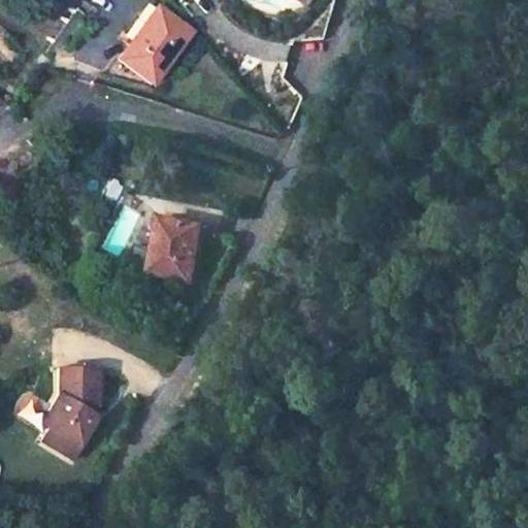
[(155,8),(120,59),(153,83),(188,33),(155,8)]
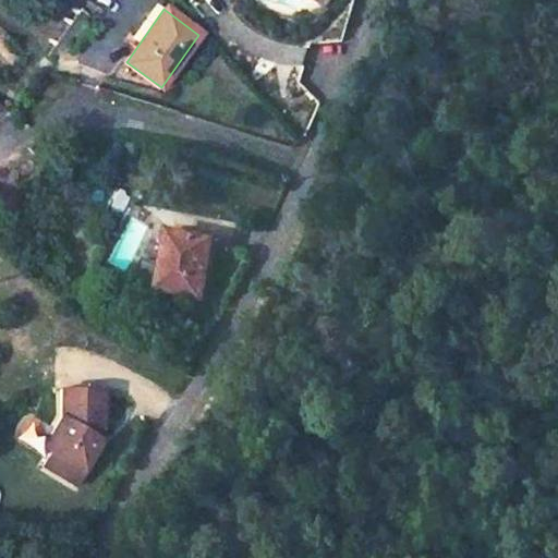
[(118,190),(107,211),(118,217),(129,195),(118,190)]
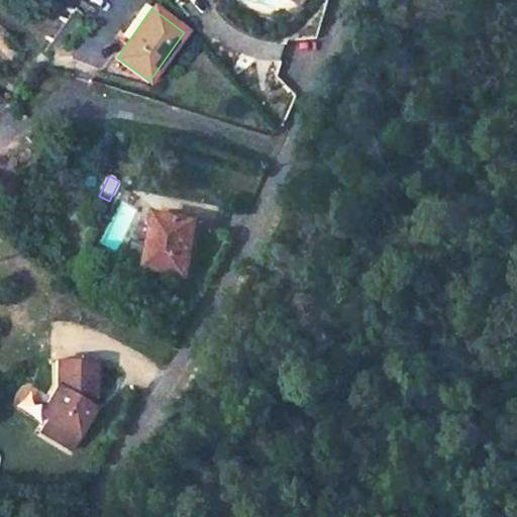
[(118,251),(137,208),(117,200),(99,242),(118,251)]
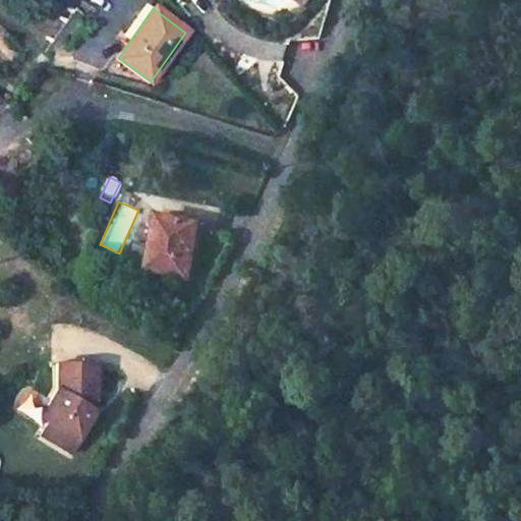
[(158,218),(148,269),(187,277),(198,226),(158,218)]
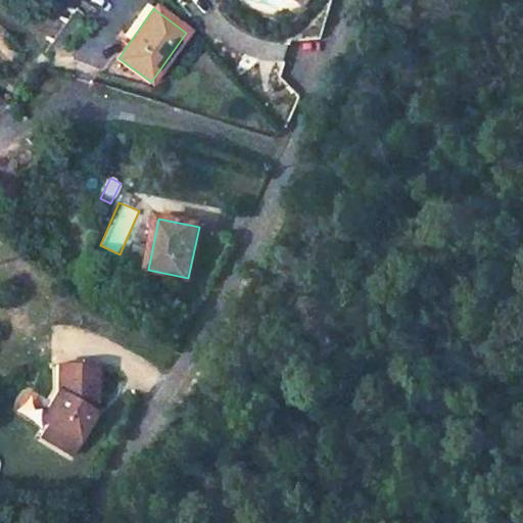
[(50,408),(42,419),(34,432),(63,452),(88,412),(91,362),(51,359),(49,388),(42,401),(50,408)]
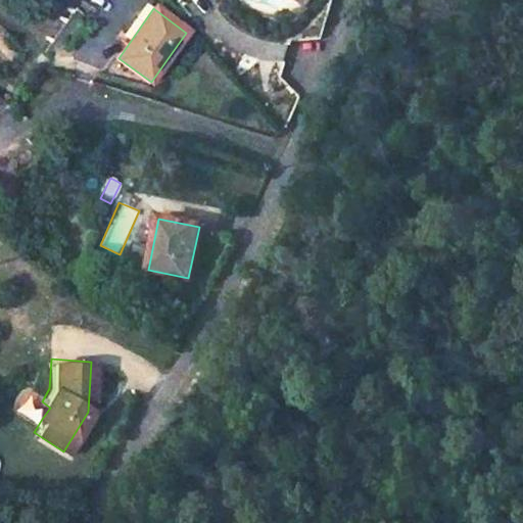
[(42,419),(50,408),(42,401),(34,415),(42,419)]
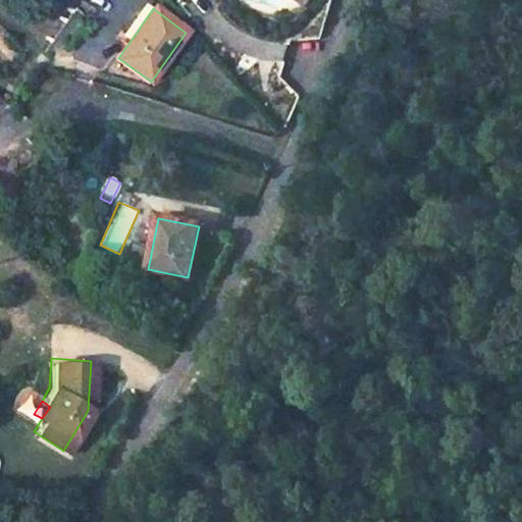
All buildings are outlined.
